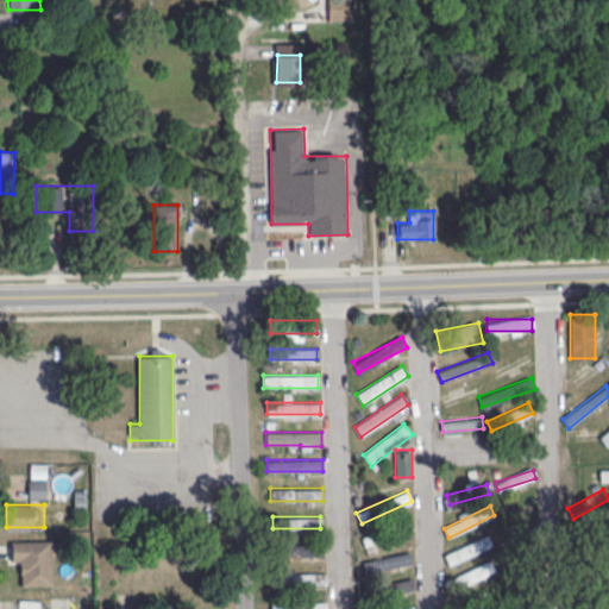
[(376,547),(375,544),(414,532),(410,521),(362,534),(366,550),(376,547)]
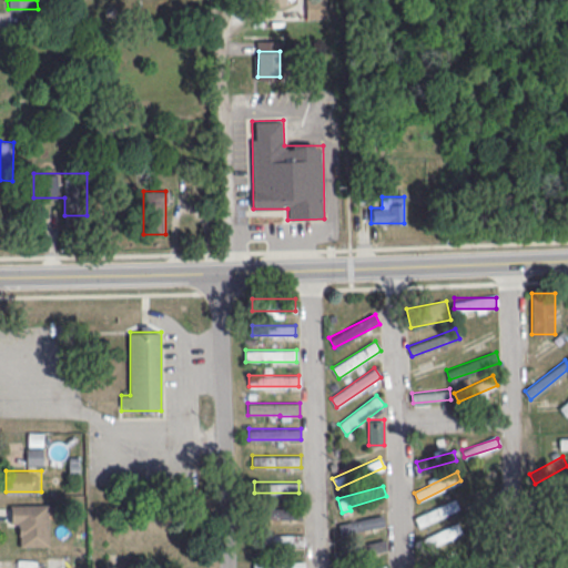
[(415,517),(419,526),(459,508),(455,498),(415,517)]
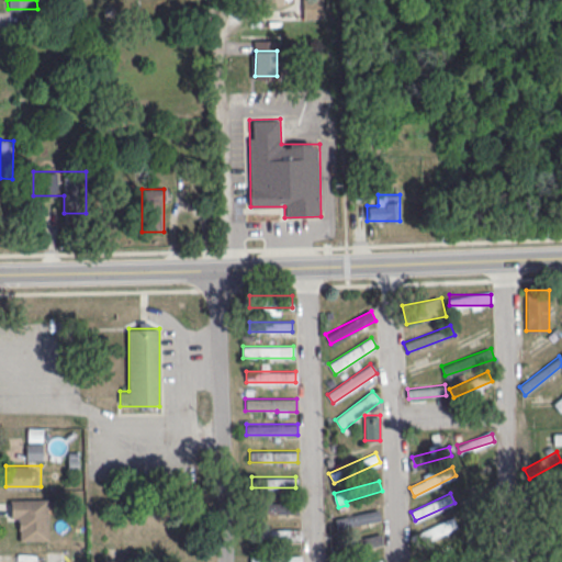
[(47,498),(11,498),(11,519),(20,519),(20,540),(47,540),(47,498)]
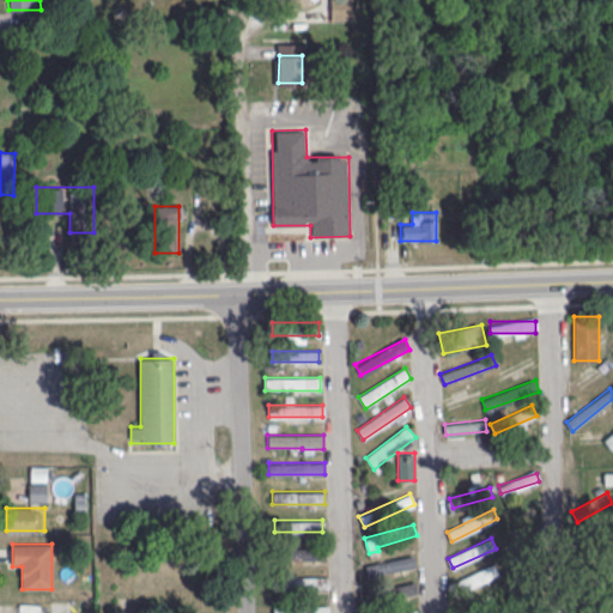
[(475,571),(480,582),(497,574),(492,564),(475,571)]
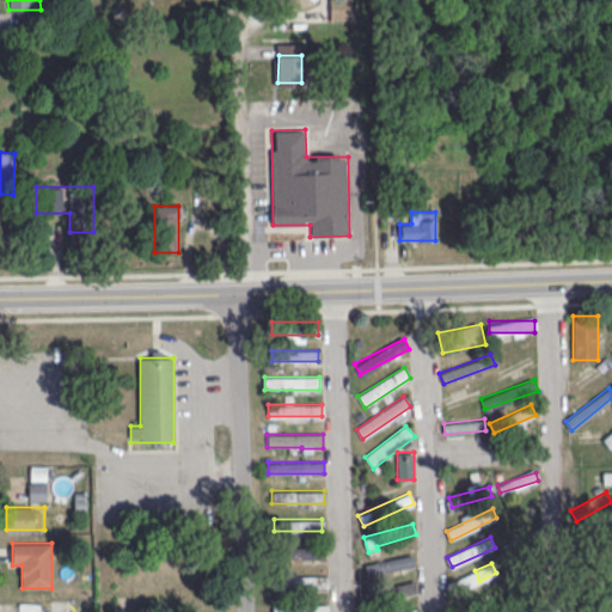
[(416,581),(389,586),(391,597),(417,592),(416,581)]
